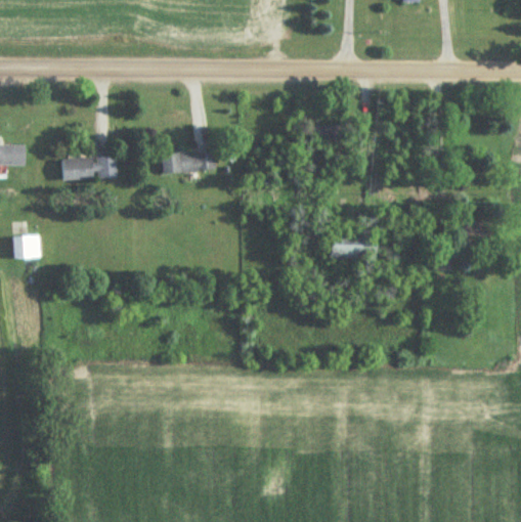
[(312,142),(338,142),(338,124),(312,124),(312,142)]
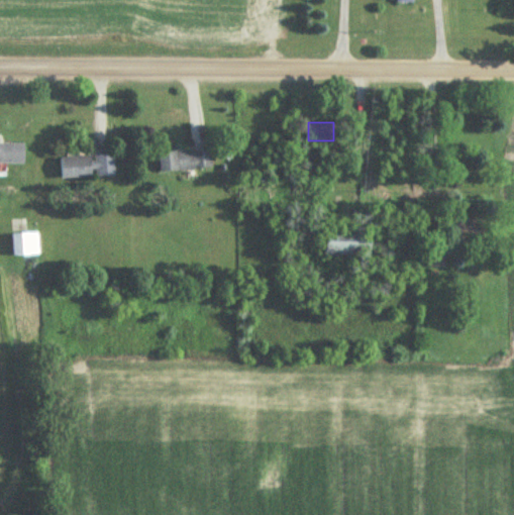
[(162,172),(213,169),(212,148),(161,152),(162,172)]
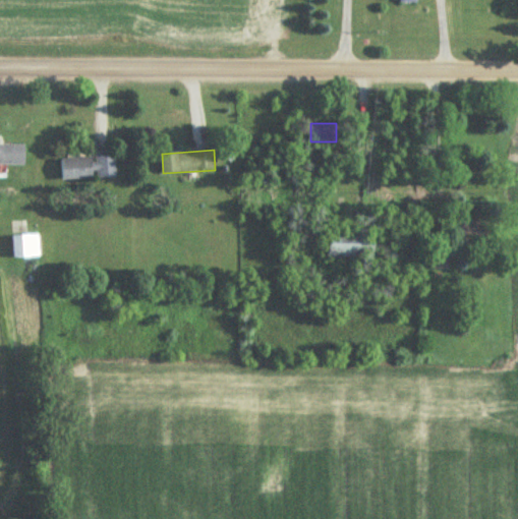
[(117,178),(116,151),(96,151),(96,157),(63,158),(63,179),(117,178)]
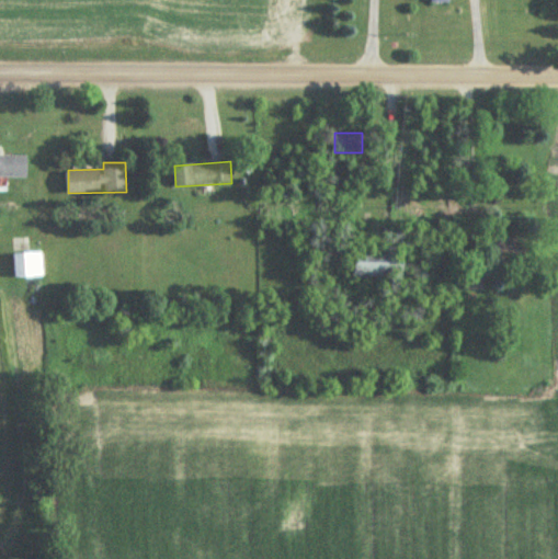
[(15,276),(43,276),(43,252),(15,252),(15,276)]
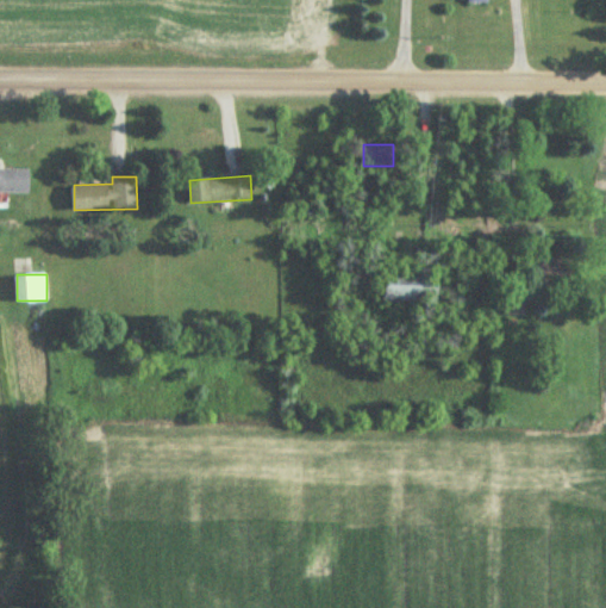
[(438,275),(383,275),(383,299),(438,299),(438,275)]
